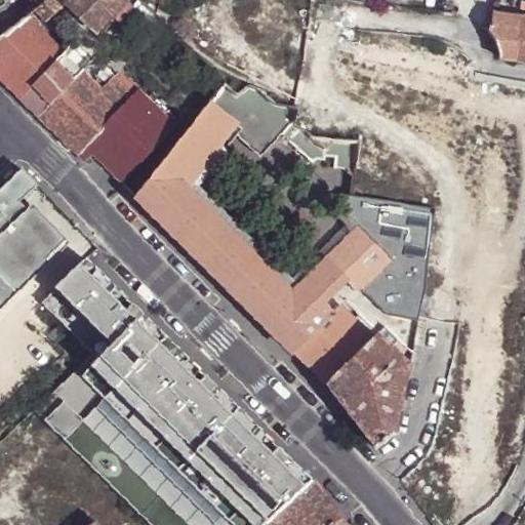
[(46,24),(68,8),(98,36),(131,0),(130,0),(53,0),(35,13),(46,24)]
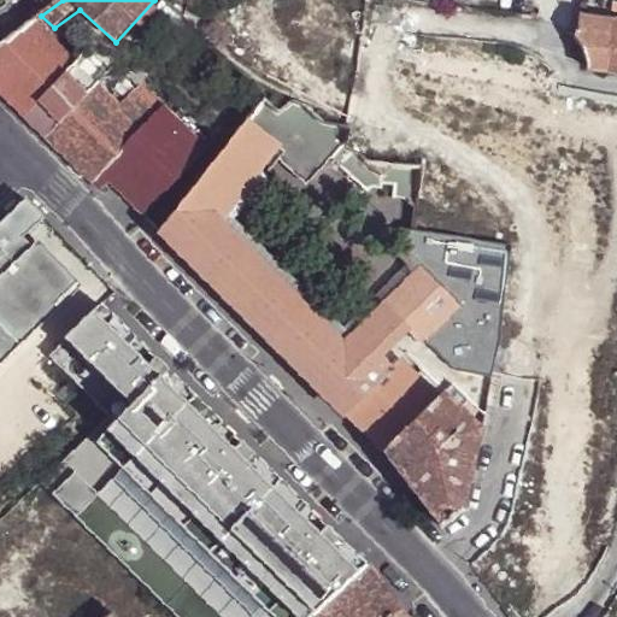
[(172,30),(183,18),(166,1),(160,7),(166,13),(160,19),(172,30)]
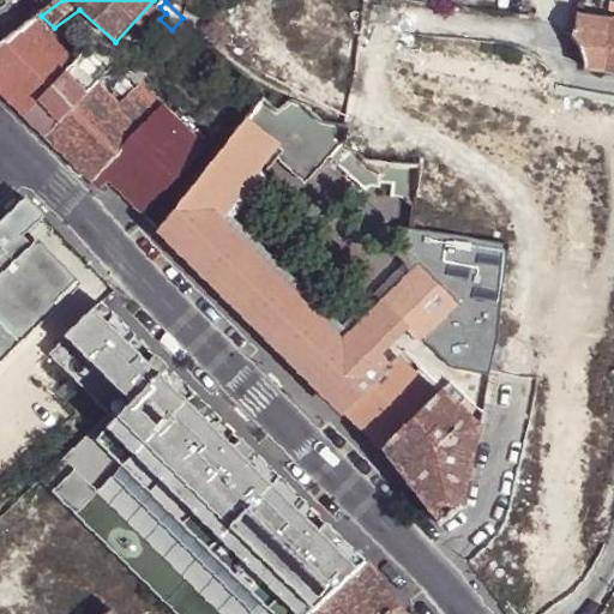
[(142,212),(193,157),(206,170),(217,157),(204,146),(166,108),(140,84),(132,92),(124,101),(114,92),(110,97),(97,84),(104,77),(84,58),(77,65),(34,22),(0,46),(0,91),(100,190),(109,179),(142,212)]
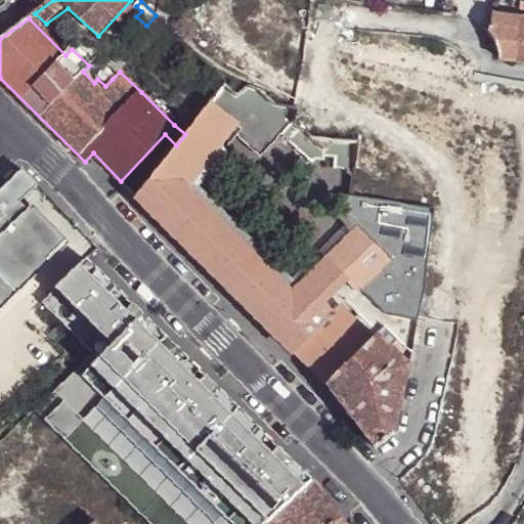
[(523,25),(492,22),(487,31),(495,44),(499,58),(523,60),(523,25)]
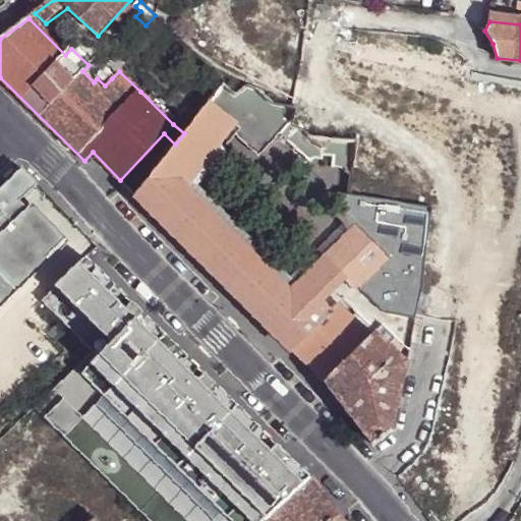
[(309,135),(296,122),(298,108),(296,107),(296,108),(275,105),(262,92),(248,88),(236,96),(224,84),(210,103),(235,124),(264,152),(285,129),(314,157),(323,150),(309,136),(310,136),(309,135)]
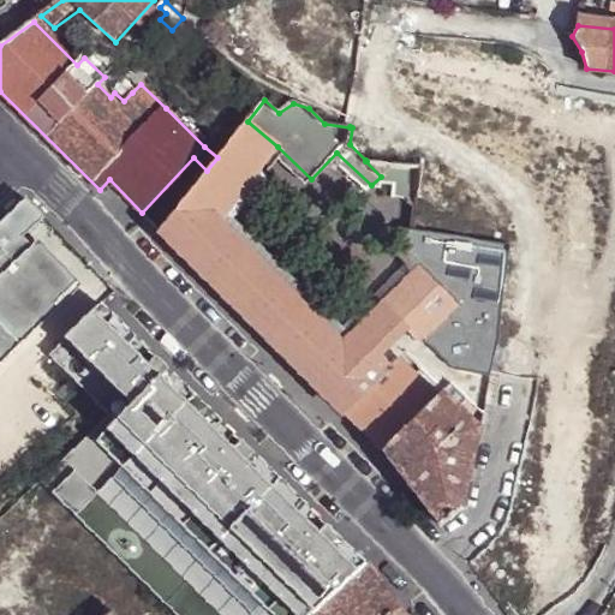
[(207,171),(190,192),(218,220),(278,147),(248,121),(227,147),(218,157),(207,171)]
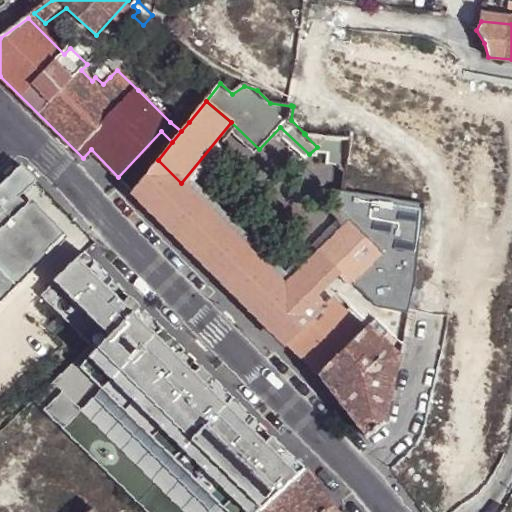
[(118,177),(133,191),(158,160),(172,142),(161,131),(118,177)]
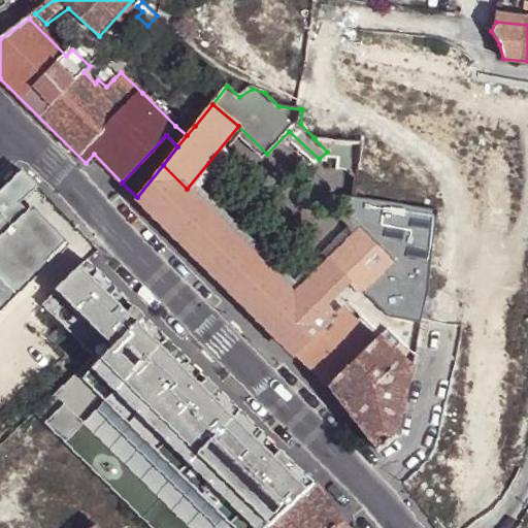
[(137,197),(289,348),(296,355),(337,314),(328,303),(349,283),(359,292),(383,268),(391,260),(360,229),(295,294),(187,189),(163,165),(137,197)]
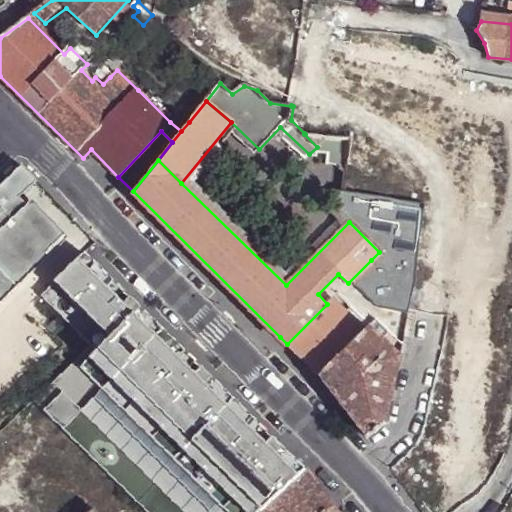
[(23,165),(0,187),(0,305),(66,242),(41,217),(21,198),(38,181),(23,165)]
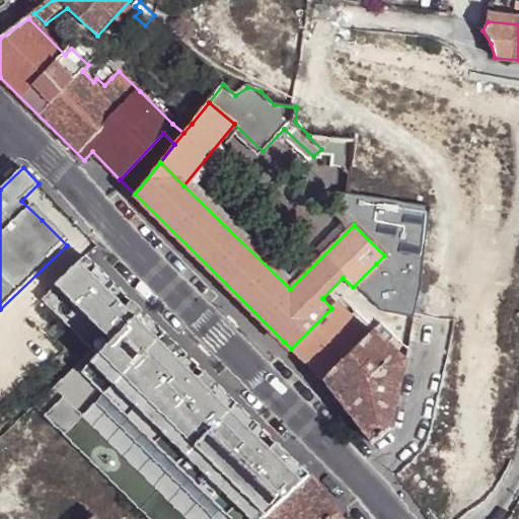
[(410,282),(417,288),(419,288),(423,253),(428,205),(373,196),(350,193),(347,218),(354,225),(384,255),(392,264),(410,282)]
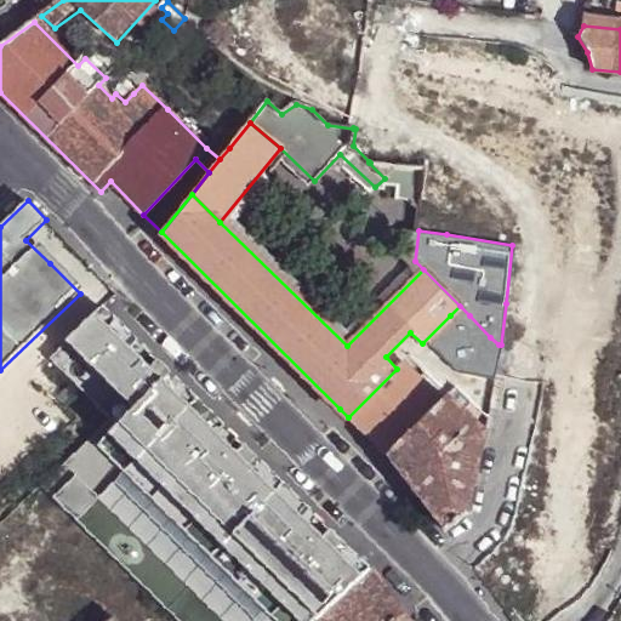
[(52,262),(50,263),(80,294),(83,291),(52,262)]
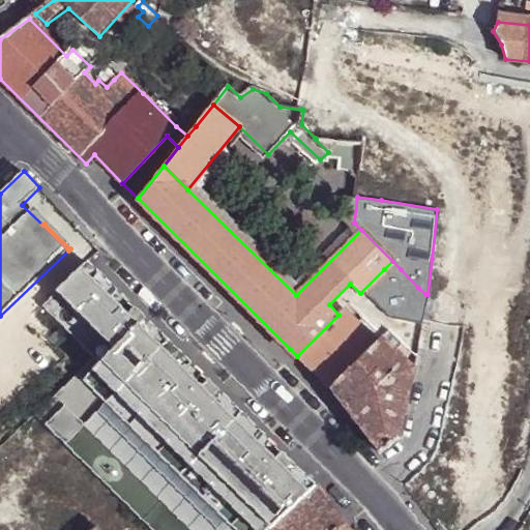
[(272,529),(318,487),(319,488),(325,481),(95,256),(50,300),(99,353),(36,414),(152,529),(272,529)]
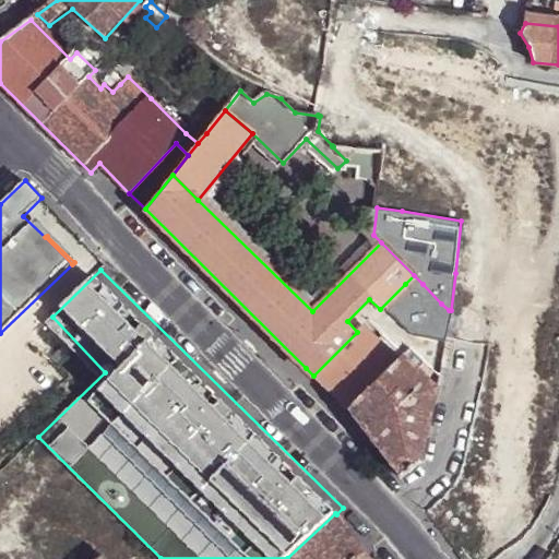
[(414,275),(405,284),(414,293),(423,284),(414,275)]
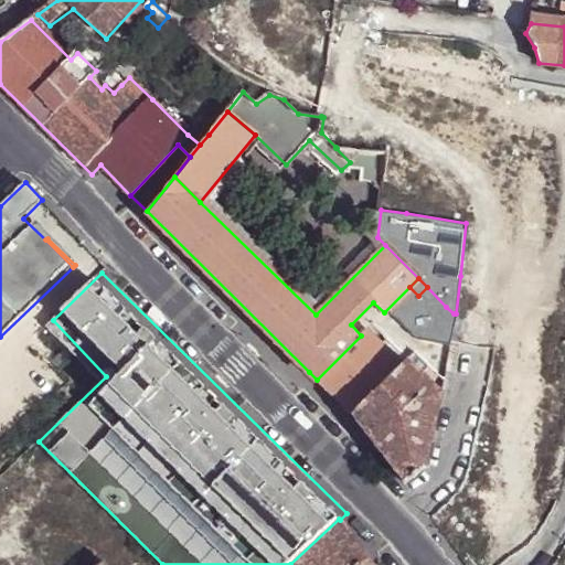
[(437,317),(444,323),(454,313),(446,307),(437,317)]
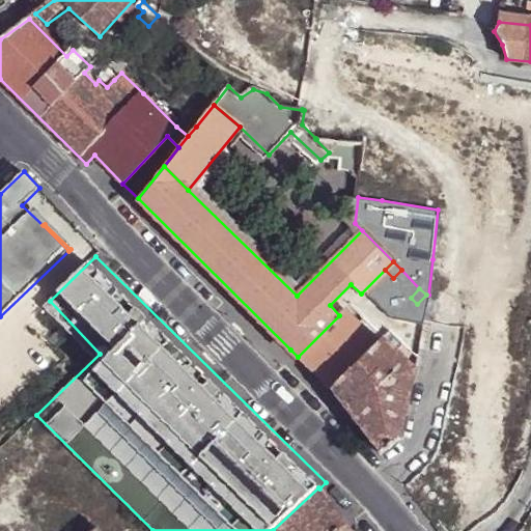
[(391,330),(418,358),(421,341),(428,295),(426,295),(417,304),(391,330)]
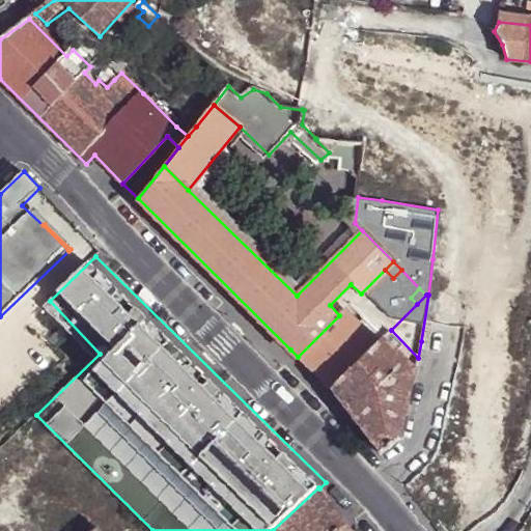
[(322,380),(331,389),(378,343),(344,310),(339,315),(298,357),(322,380)]
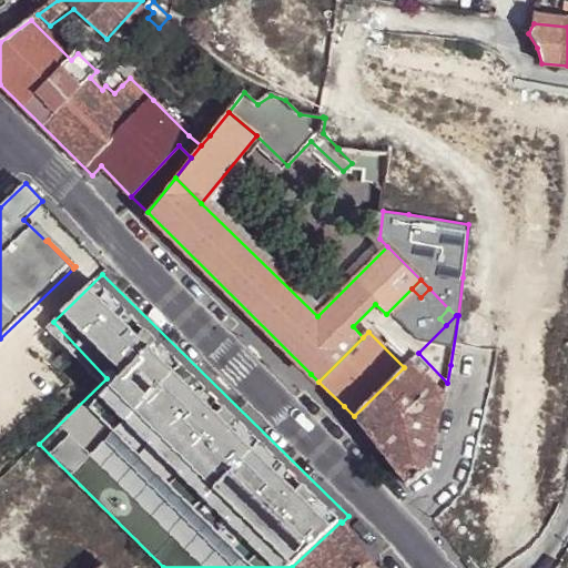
[(444,397),(447,383),(418,353),(409,362),(444,397)]
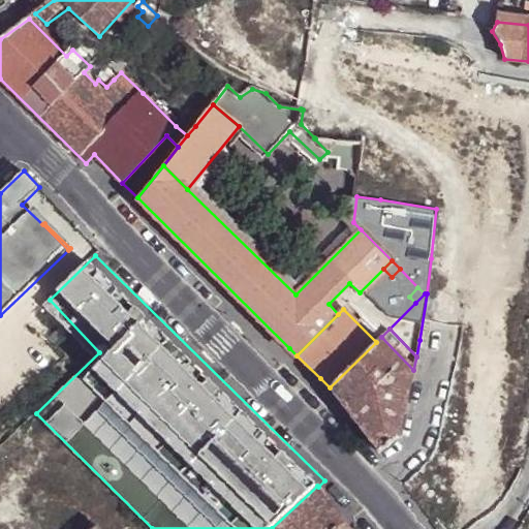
[(398,439),(413,370),(381,337),(376,342),(330,387),(360,427),(379,454),(398,439)]
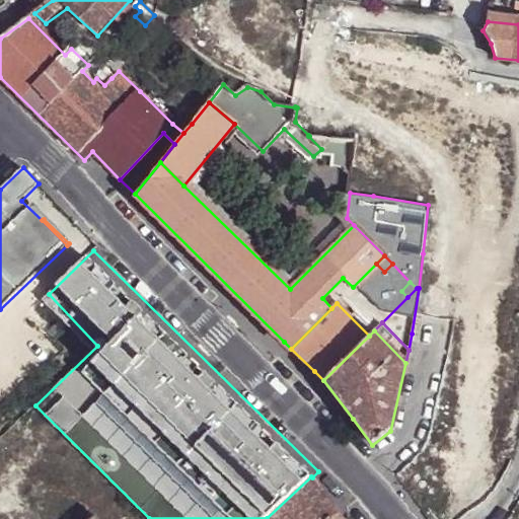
[(312,477),(311,476),(267,518),(328,518),(337,512),(321,491),(312,477)]
